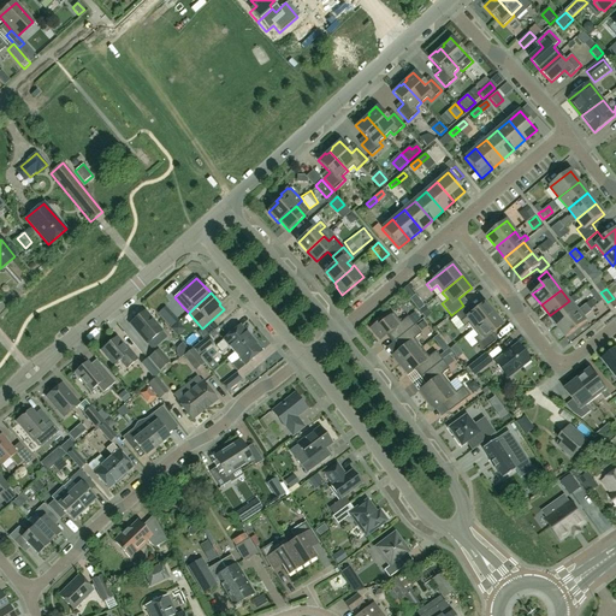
[(420,311),(425,306),(416,295),(410,300),(420,311)]
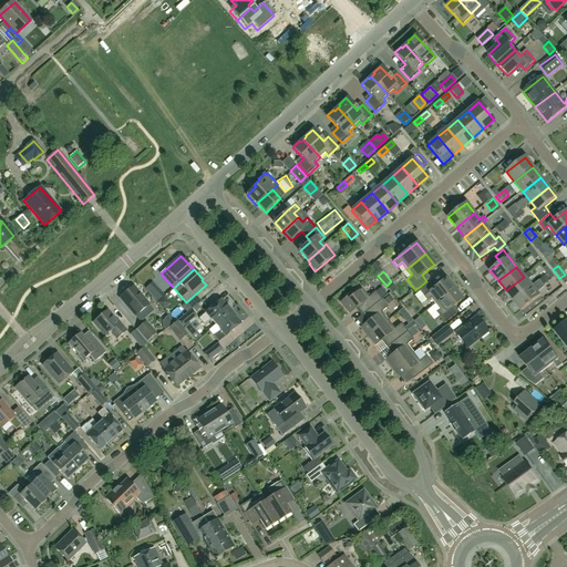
[(529,272),(524,277),(506,290),(514,300),(532,286),(527,280),(533,277),(529,272)]
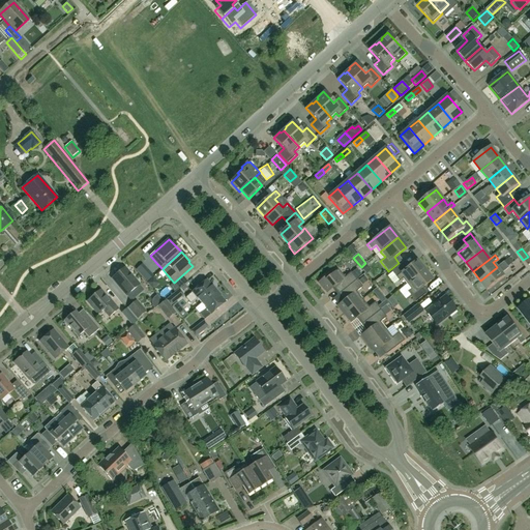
[(508,267),(513,263),(509,258),(504,262),(508,267)]
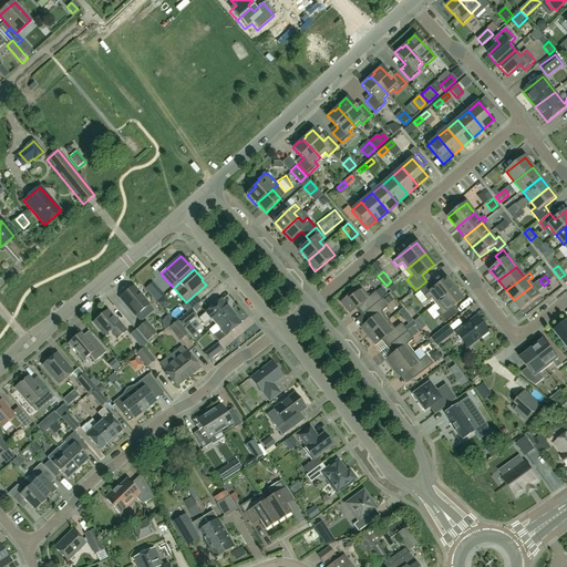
[(434,305),(454,289),(452,286),(453,285),(447,278),(434,288),(430,281),(419,291),(426,301),(430,299),(434,305)]
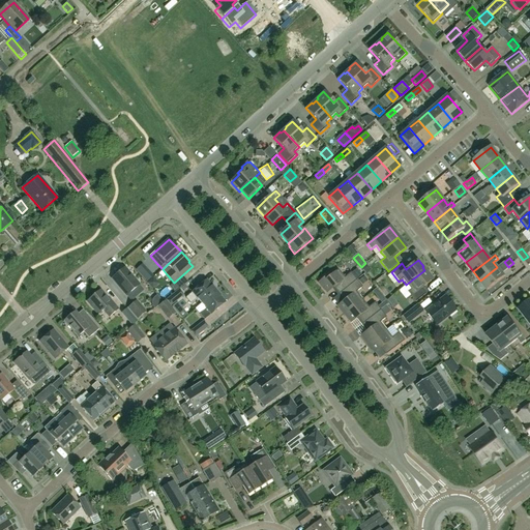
[(504,277),(497,267),(480,281),(488,291),(504,277)]
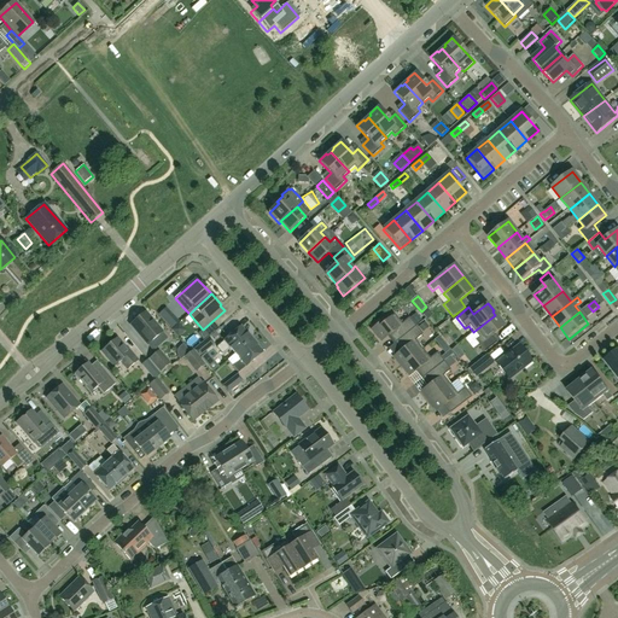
[(147,344),(163,332),(146,313),(132,326),(147,344)]
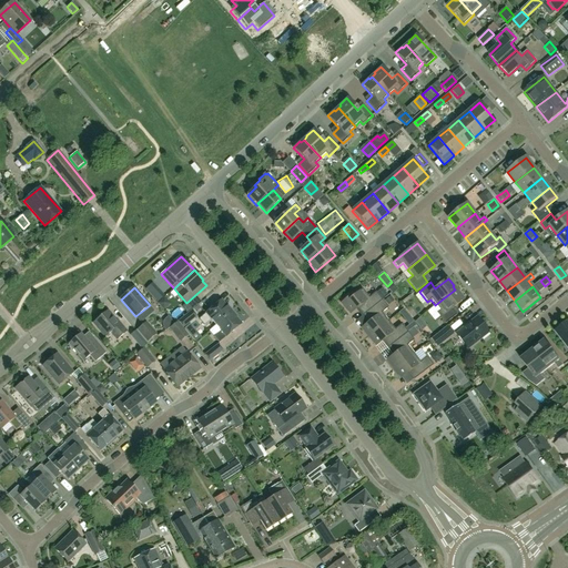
[(382,288),(377,293),(382,300),(387,295),(382,288)]
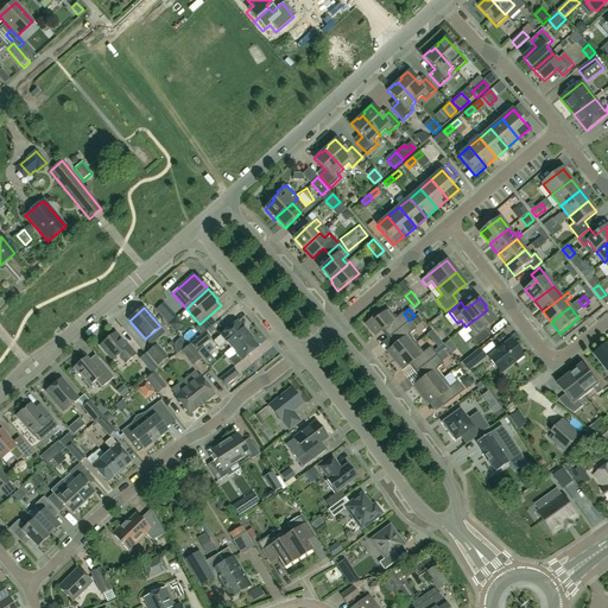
[(390,337),(410,322),(404,314),(397,320),(390,310),(379,318),(378,316),(367,324),(377,336),(384,330),(390,337)]
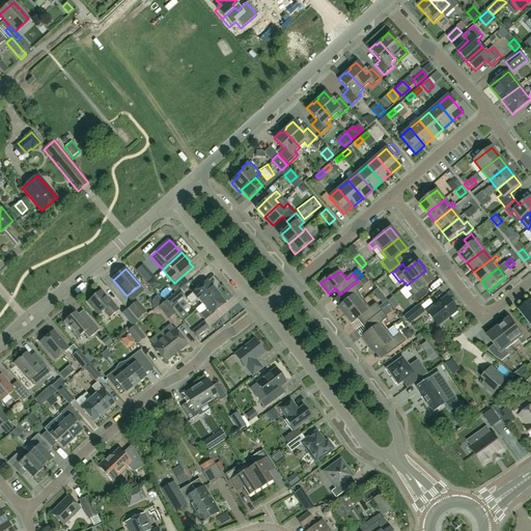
[(427,274),(425,271),(407,285),(411,290),(408,292),(416,303),(426,295),(422,289),(434,280),(428,273),(427,274)]
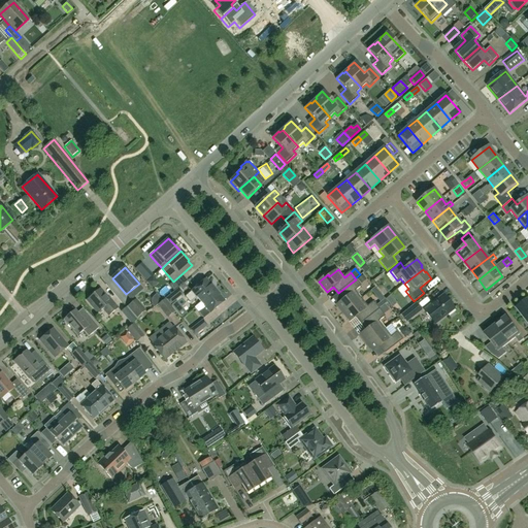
[(153,275),(149,270),(142,276),(146,281),(153,275)]
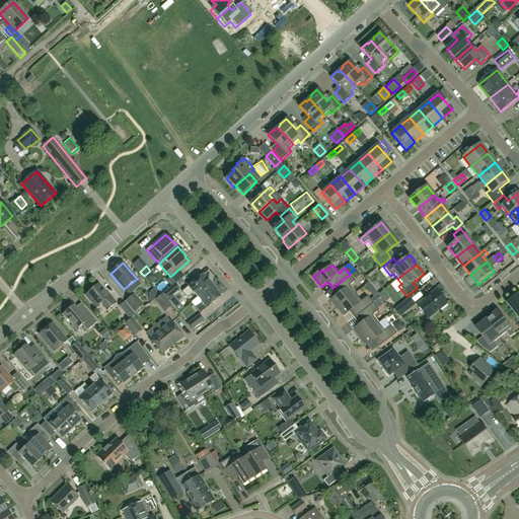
[(198,297),(213,285),(209,280),(208,281),(203,275),(182,292),(187,297),(193,292),(198,297)]
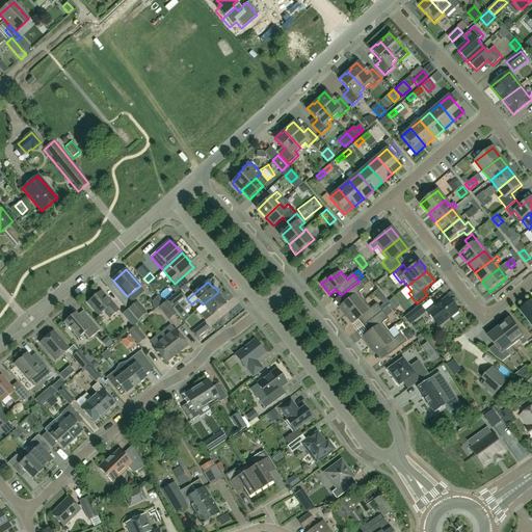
[(358,282),(341,295),(342,296),(347,302),(340,308),(346,316),(365,301),(358,294),(365,289),(358,282)]
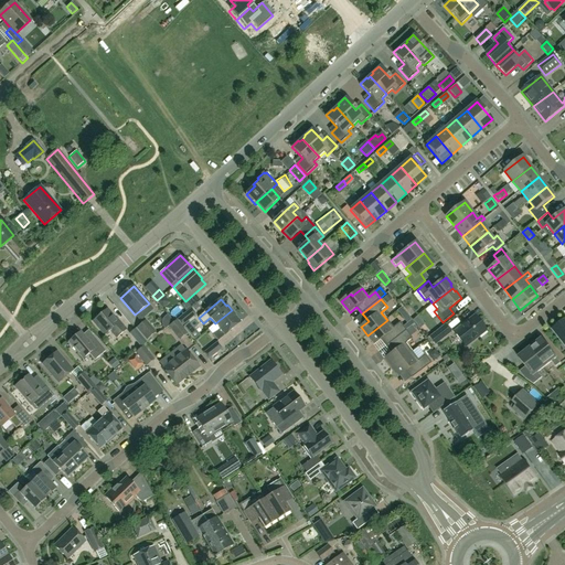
[(116,338),(126,329),(117,319),(117,320),(107,309),(93,321),(104,334),(109,330),(116,338)]
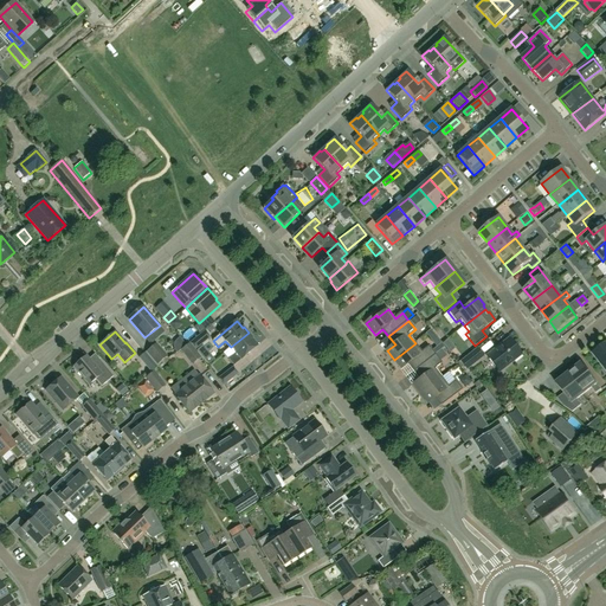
[(195,349),(211,337),(205,331),(191,343),(195,349)]
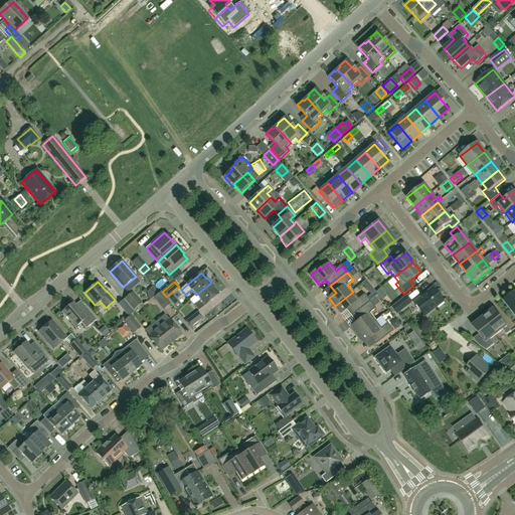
[(211,283),(196,295),(200,300),(194,306),(199,311),(219,294),(214,288),(215,287),(211,283)]
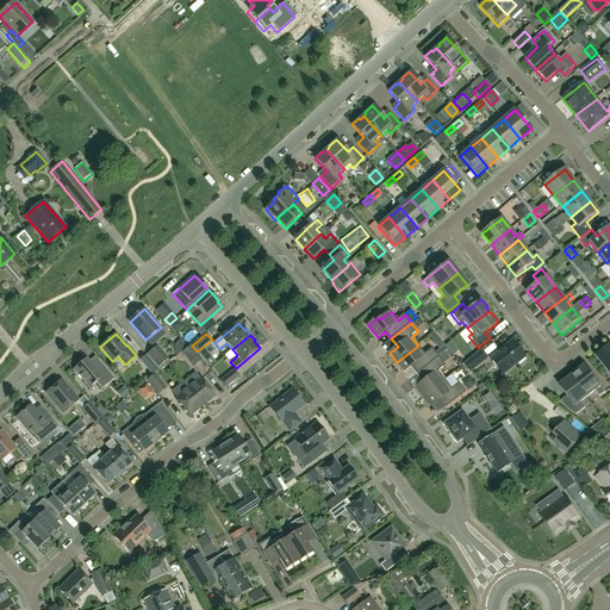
[(512,341),(490,359),(502,374),(524,356),(512,341)]
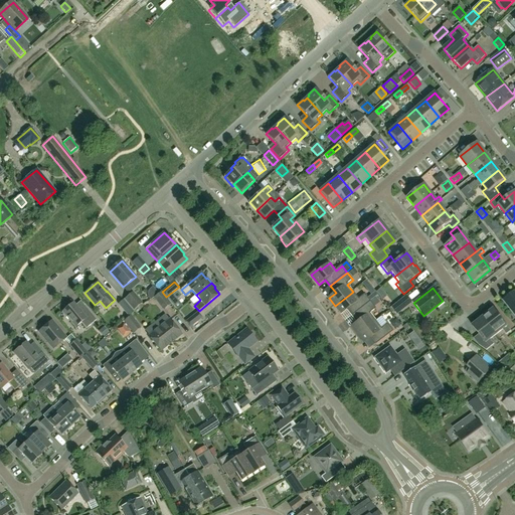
[(124,300),(133,311),(142,303),(133,292),(124,300)]
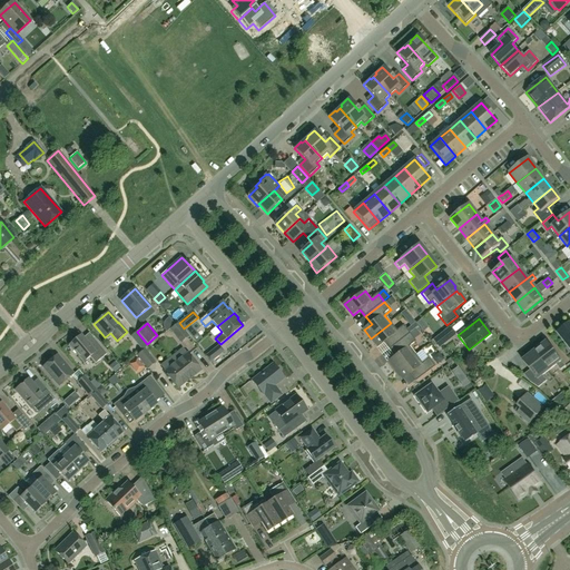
[(180,342),(188,336),(178,323),(170,330),(180,342)]
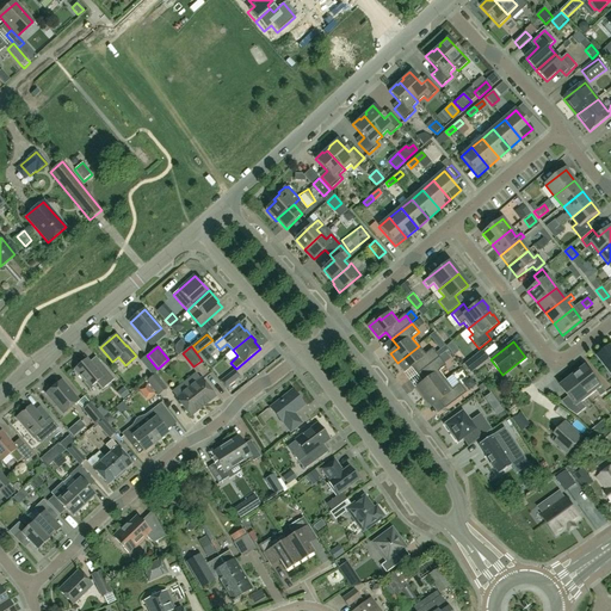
[(419,346),(397,363),(406,372),(413,366),(419,374),(445,353),(444,353),(448,350),(445,347),(444,349),(442,346),(440,347),(439,346),(433,351),(433,350),(426,356),(419,346)]
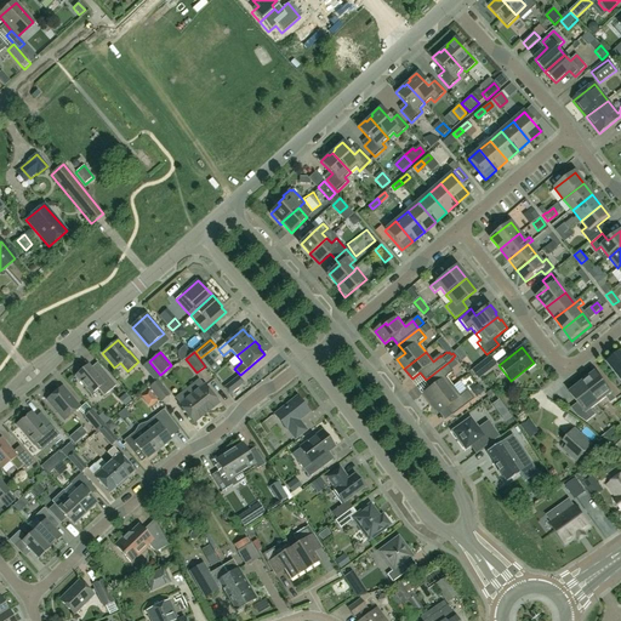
[(620,352),(619,354),(617,352),(609,359),(610,360),(608,363),(620,380),(620,352)]
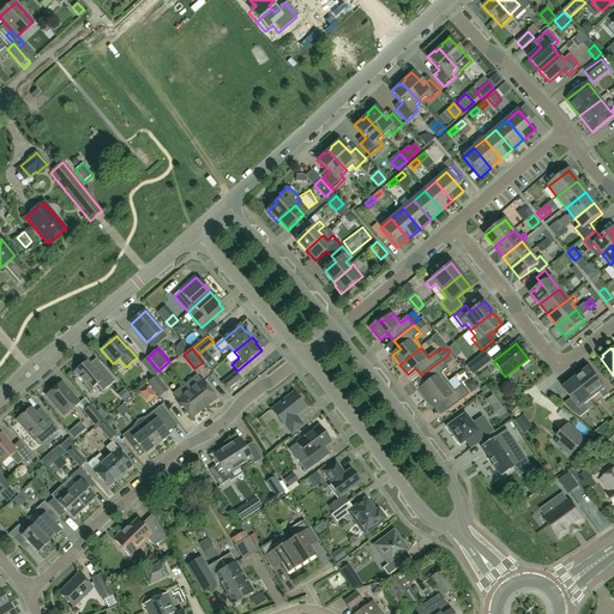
[(205,350),(199,356),(211,369),(217,365),(205,350)]
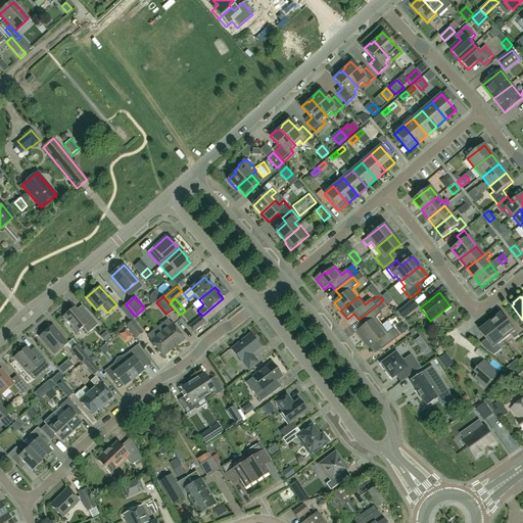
[(412,301),(397,313),(401,317),(405,314),(407,316),(417,307),(412,301)]
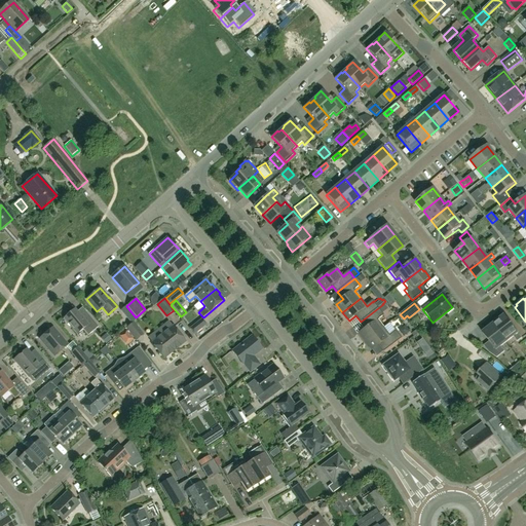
[(383,304),(361,322),(362,323),(362,322),(367,329),(360,334),(366,342),(384,328),(378,321),(384,315),(382,313),(387,309),(383,304)]
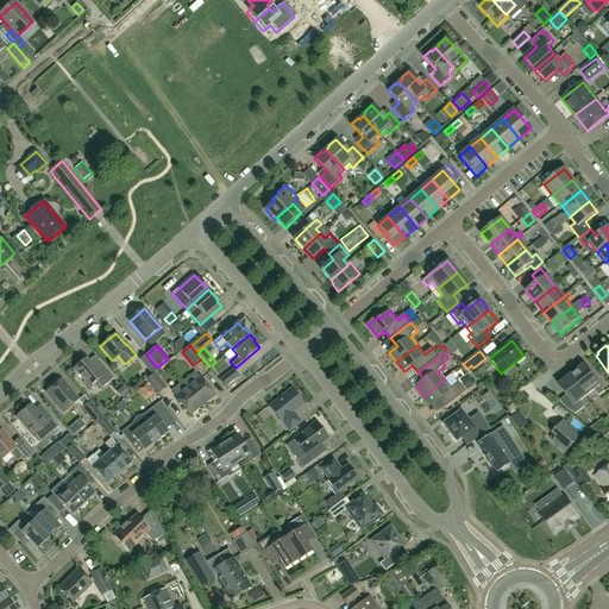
[(152,374),(158,369),(145,355),(140,359),(152,374)]
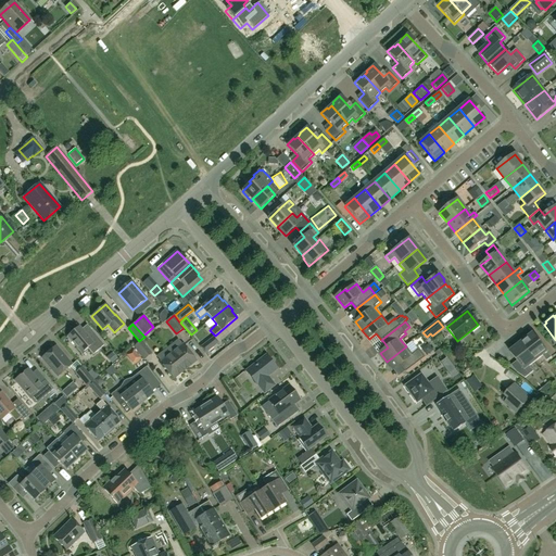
[(88,337),(78,326),(67,336),(81,352),(87,348),(92,354),(104,344),(93,332),(88,337)]
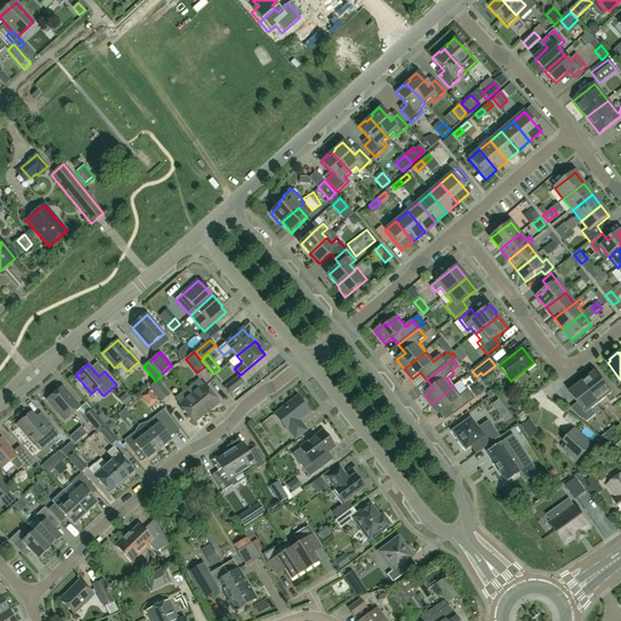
[(596,372),(582,383),(598,404),(607,398),(610,403),(616,399),(596,372)]
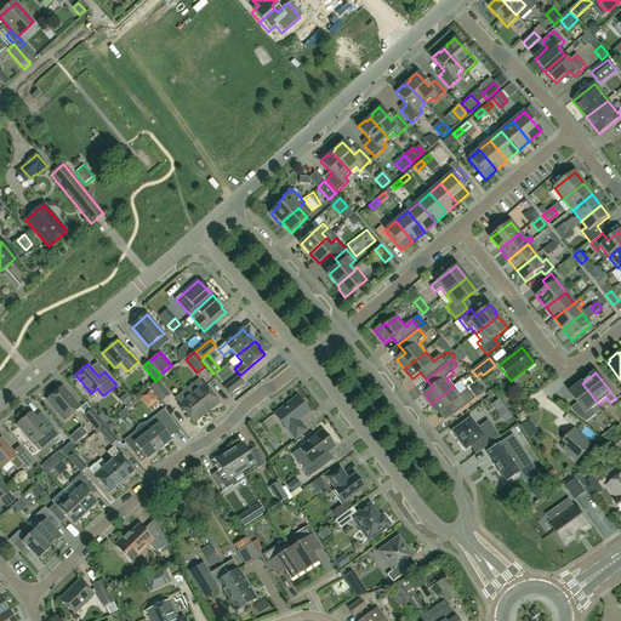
[(229,394),(244,383),(239,376),(224,388),(229,394)]
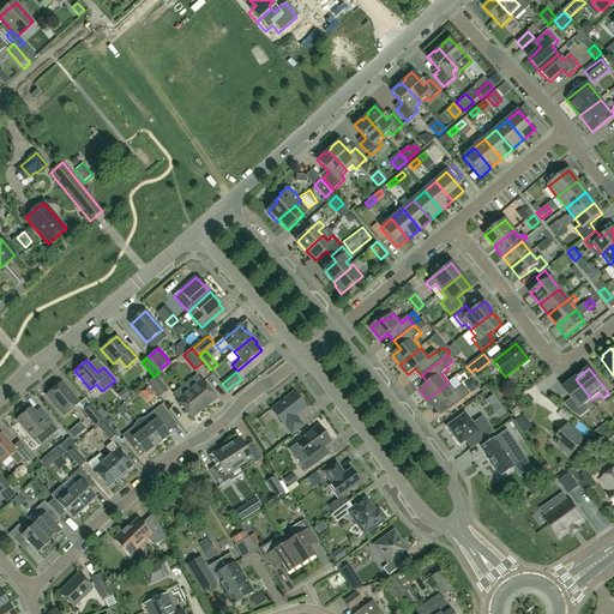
[(158,397),(167,390),(156,377),(148,383),(158,397)]
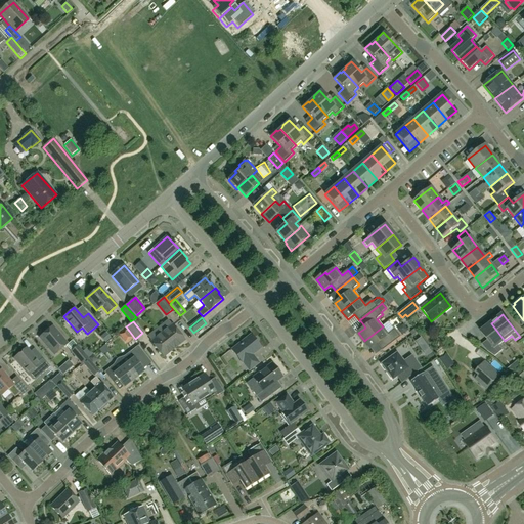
[(505,341),(491,323),(480,332),(489,343),(484,347),(487,351),(494,356),(503,350),(498,345),(505,341)]
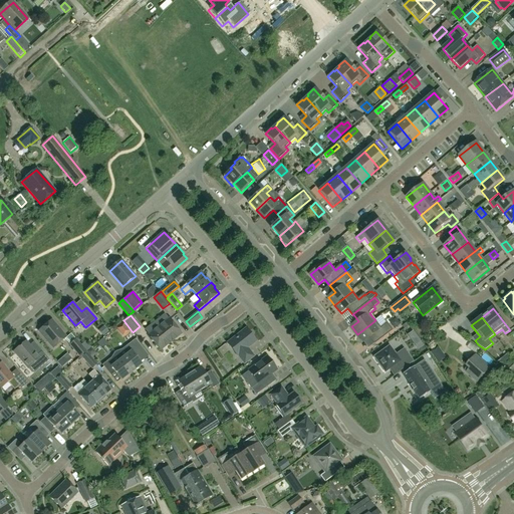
[(395,328),(400,323),(396,318),(390,322),(395,328)]
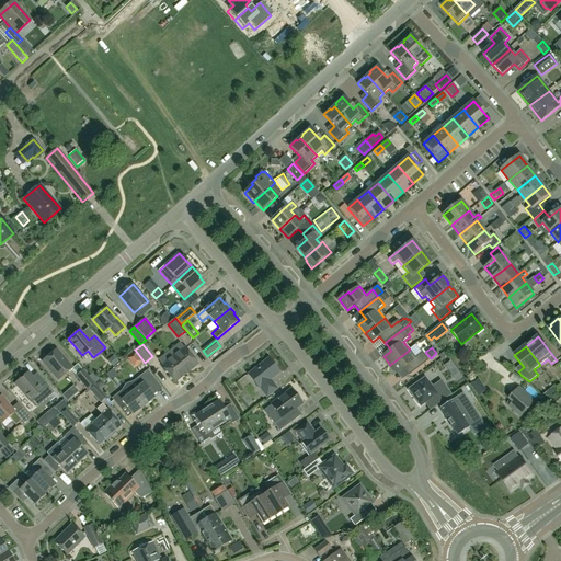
[(42,362),(58,379),(72,367),(56,348),(42,362)]
